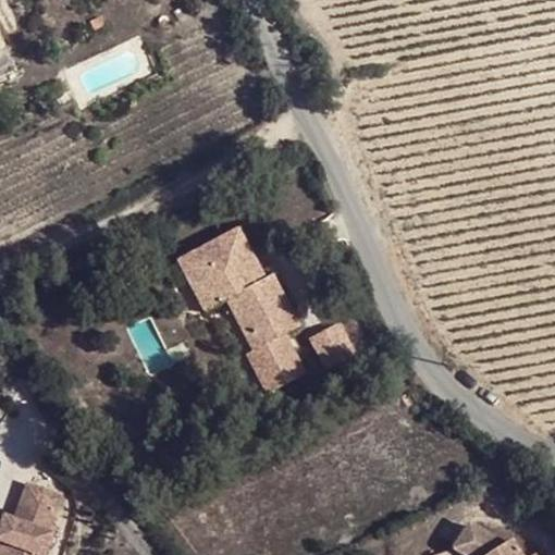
[(227,296),(233,307),(280,284),(272,271),(264,274),(256,280),(238,249),(247,245),(236,225),(187,253),(197,271),(186,276),(205,308),(227,296)]
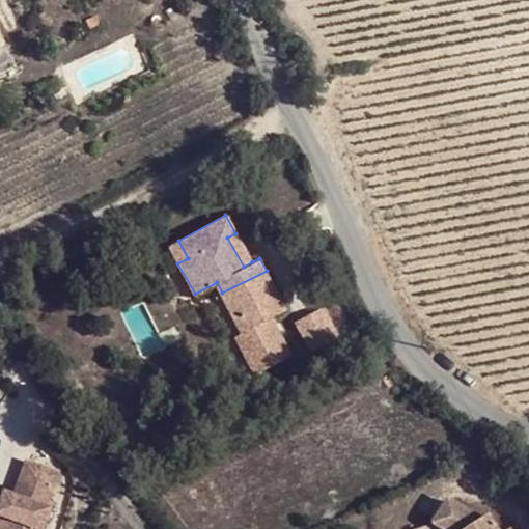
[(252,261),(235,233),(227,238),(244,267),(252,261)]
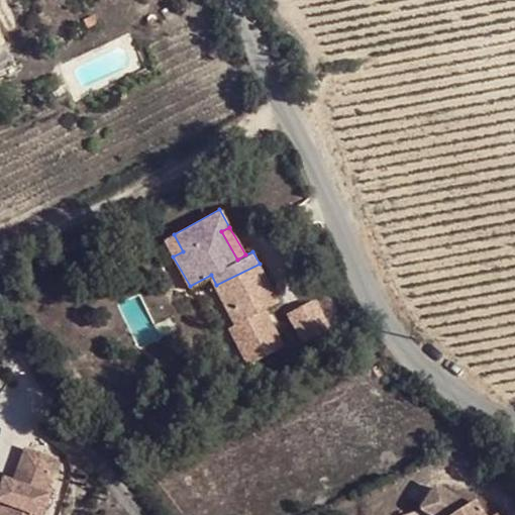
[(165,239),(173,256),(183,251),(174,234),(165,239)]
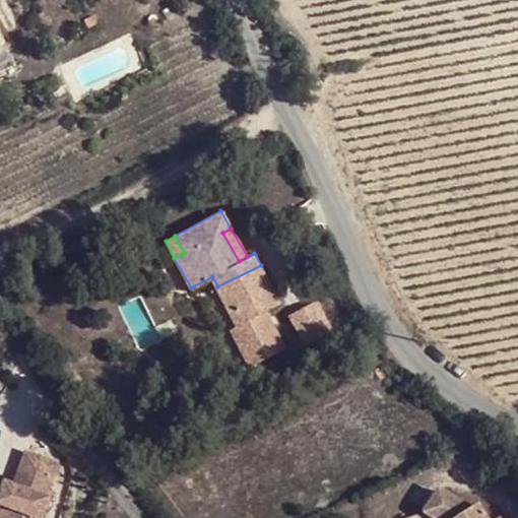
[(217,286),(238,323),(280,300),(261,265),(217,286)]
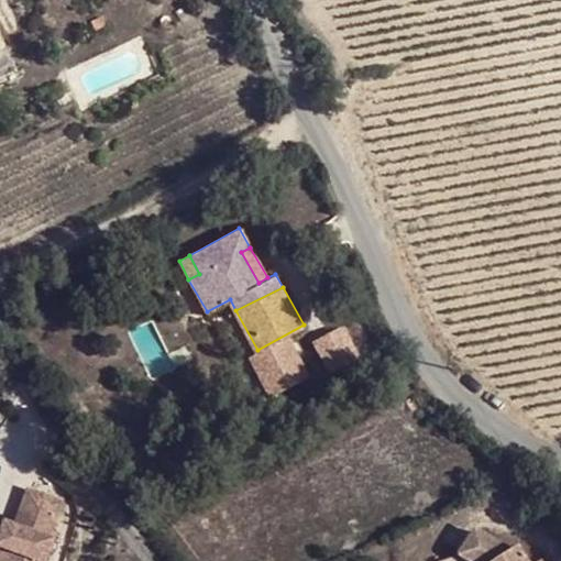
[(341,319),(306,334),(325,374),(360,359),(341,319)]
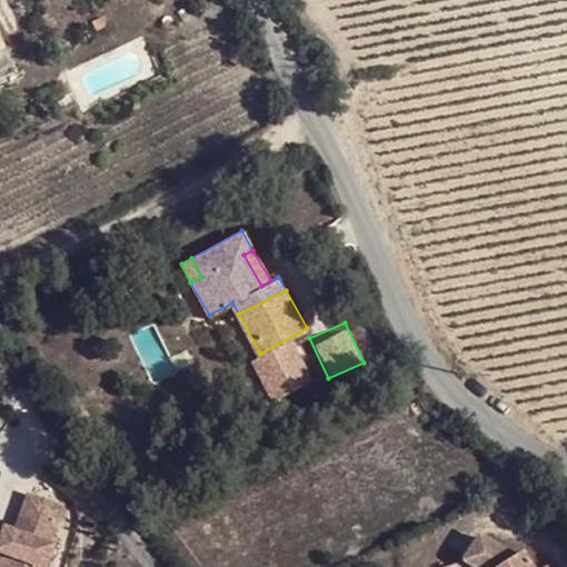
[(61,504),(26,493),(15,529),(3,526),(0,534),(0,553),(13,557),(10,566),(27,566),(29,563),(45,566),(53,541),(50,540),(61,504)]
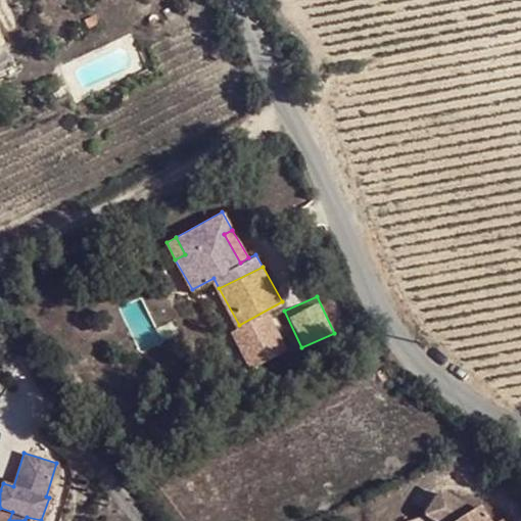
[(486,520),(481,513),(476,516),(475,513),(442,495),(428,520),(429,520),(486,520)]
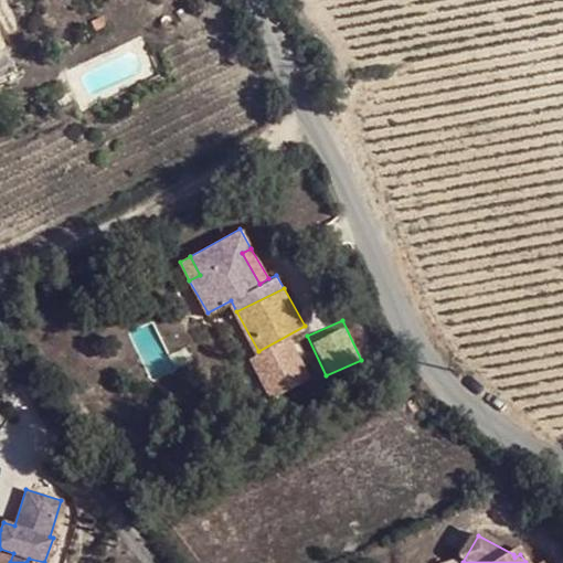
[(10,562),(13,553),(0,549),(0,562),(10,562)]
